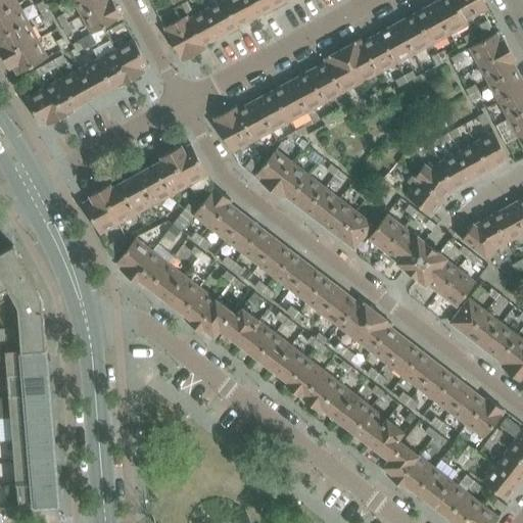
[(0,0),(0,14),(19,5),(16,0),(0,0)]
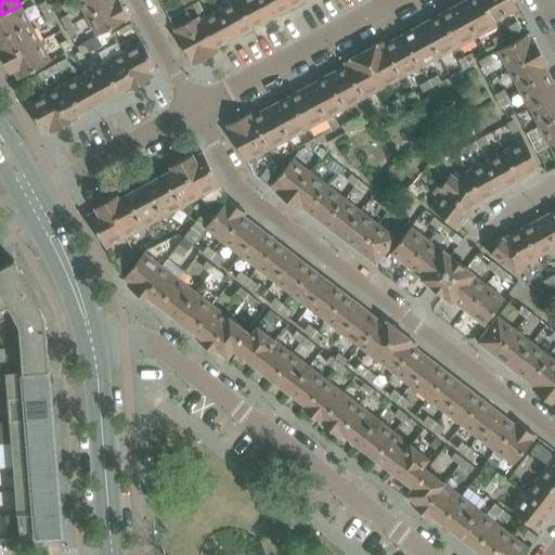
[(115,0),(114,0),(77,0),(87,17),(117,0),(115,0)]
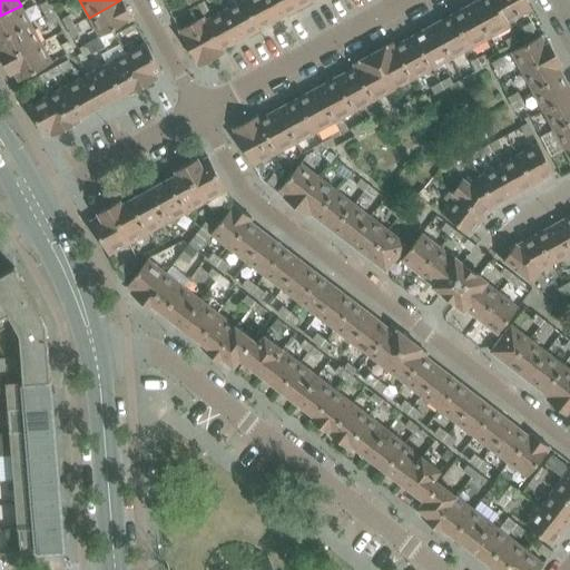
[(134,21),(121,0),(120,0),(89,18),(100,38),(100,39),(134,21)]
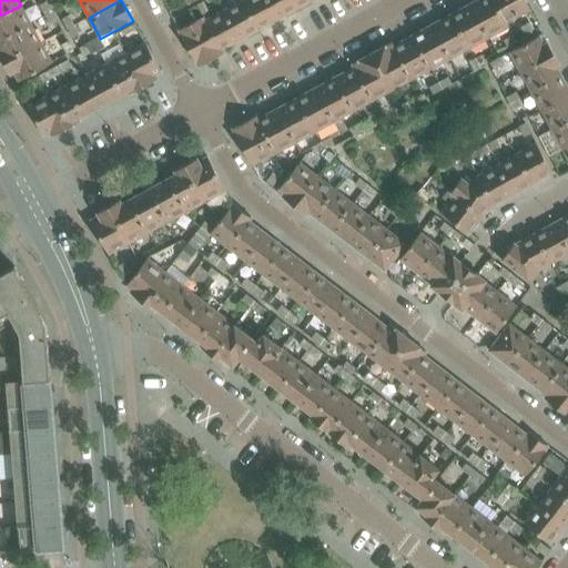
[(259,30),(243,0),(242,0),(223,10),(240,40),(259,30)]
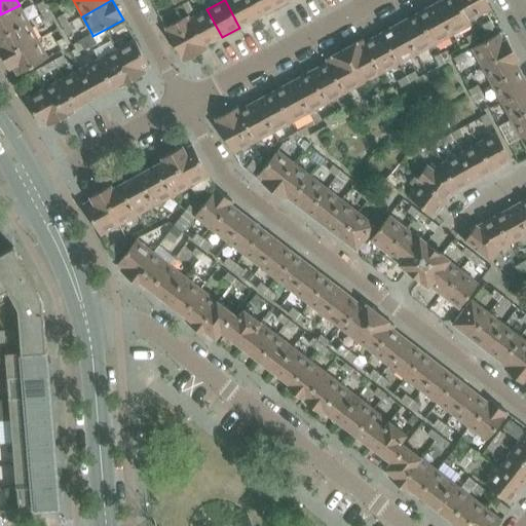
[(258,17),(248,0),(225,0),(239,28),(258,17)]
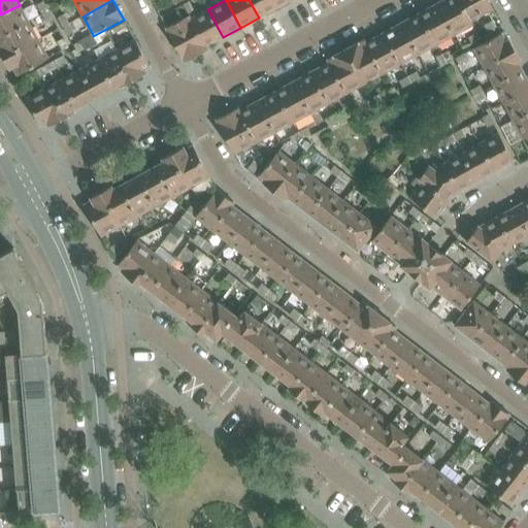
[(276,7),(272,0),(249,0),(259,18),(276,7)]
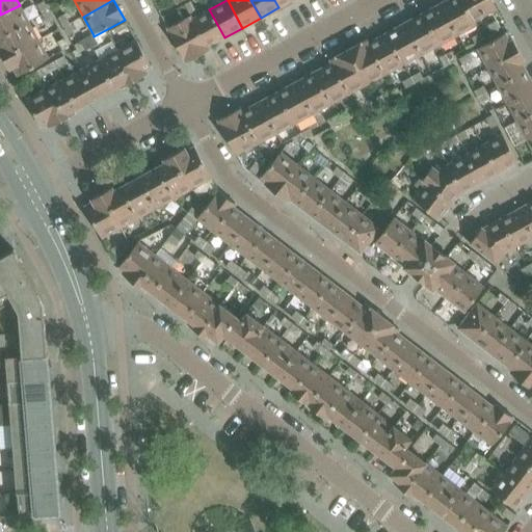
[(473,23),(460,0),(447,0),(441,4),(458,35),(476,26),(474,22),(473,23)]
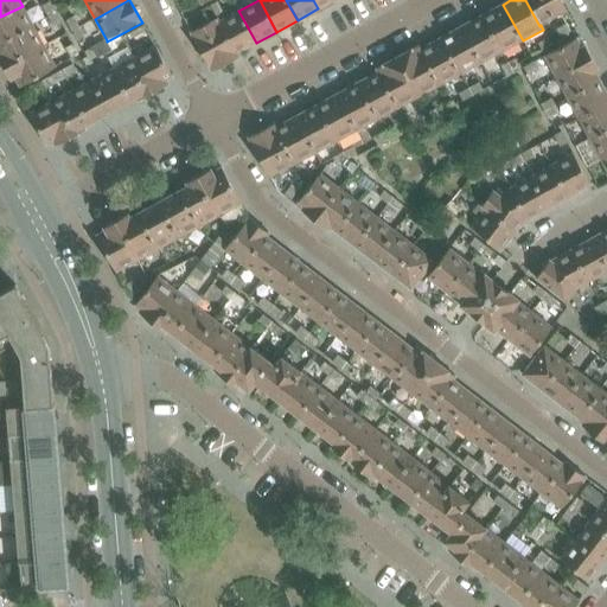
[(566,11),(560,0),(525,0),(540,26),(541,25),(566,11)]
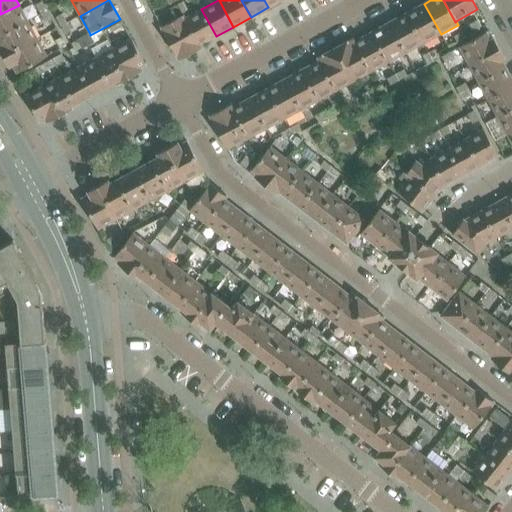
[(47,10),(43,2),(36,6),(41,14),(47,10)]
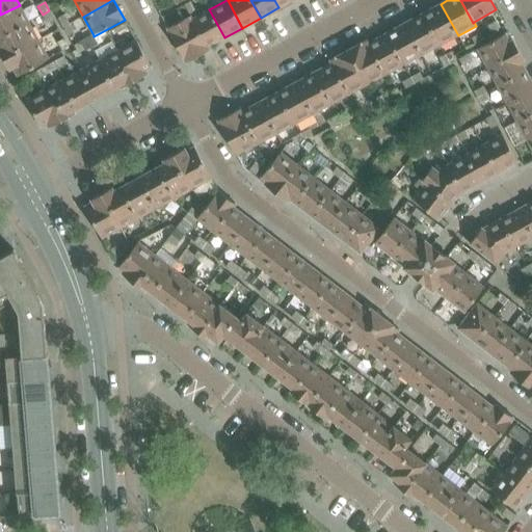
[(195,11),(190,2),(184,5),(189,15),(195,11)]
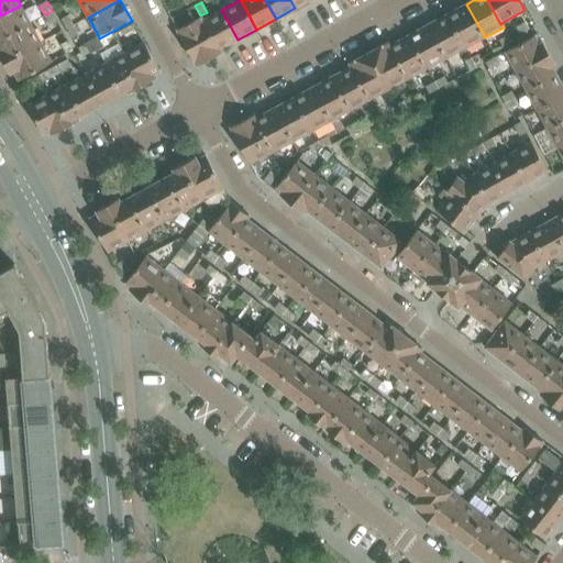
[(485,37),(466,4),(448,14),(465,48),(485,37)]
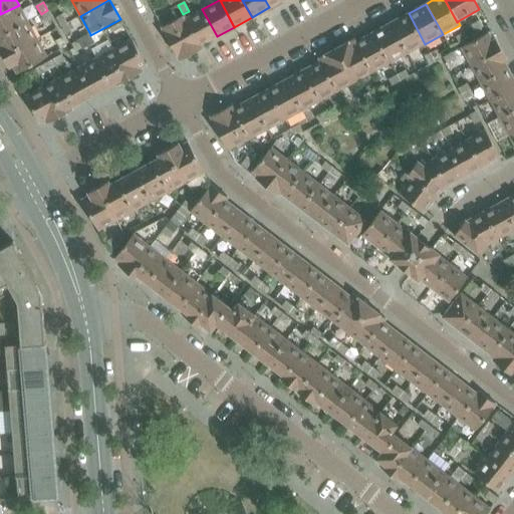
[(0,36),(28,22),(19,5),(0,14),(0,36)]
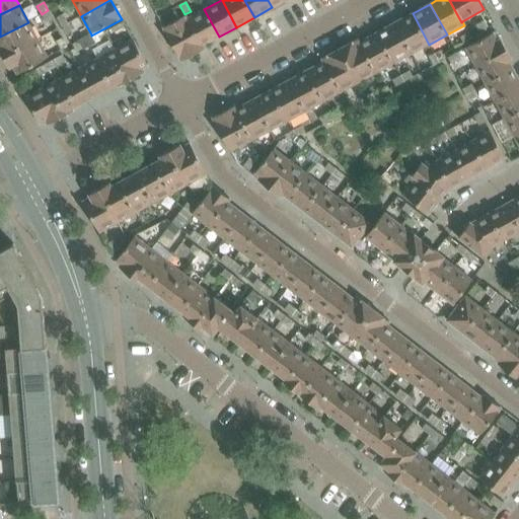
[(219,36),(204,9),(189,18),(202,46),(219,36)]
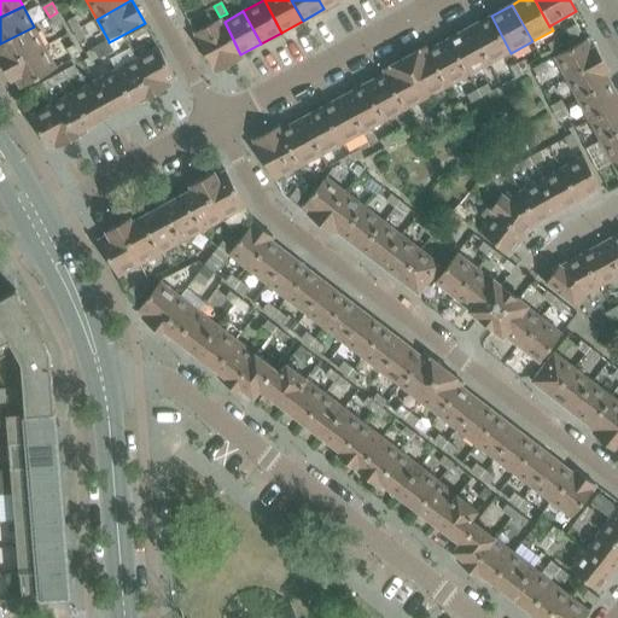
[(63,23),(57,12),(50,17),(54,27),(63,23)]
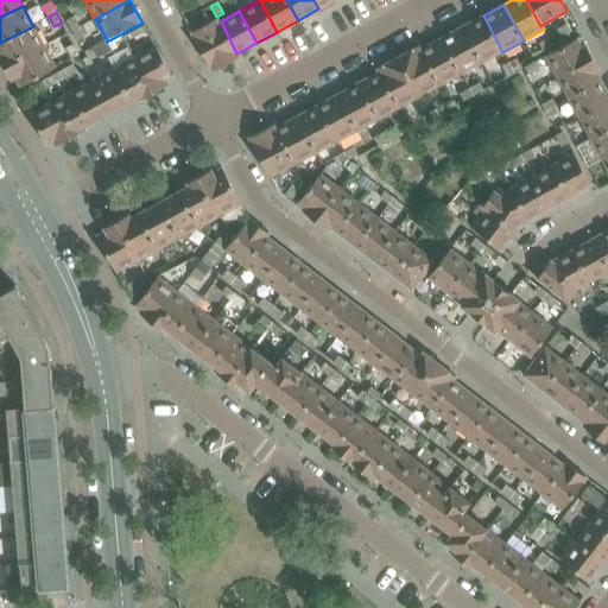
[(502,52),(483,16),(462,27),(482,63),(502,52)]
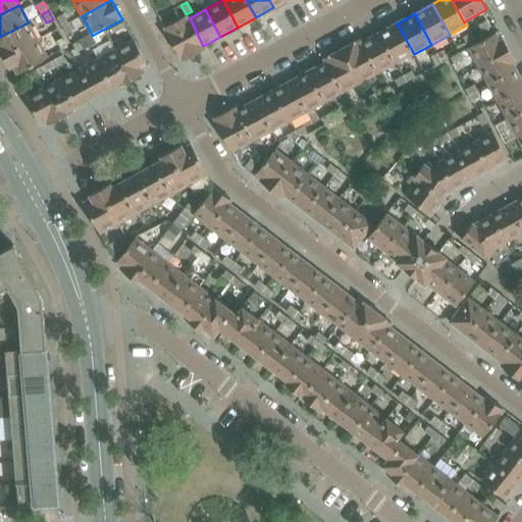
[(68,23),(63,14),(56,18),(61,28),(68,23)]
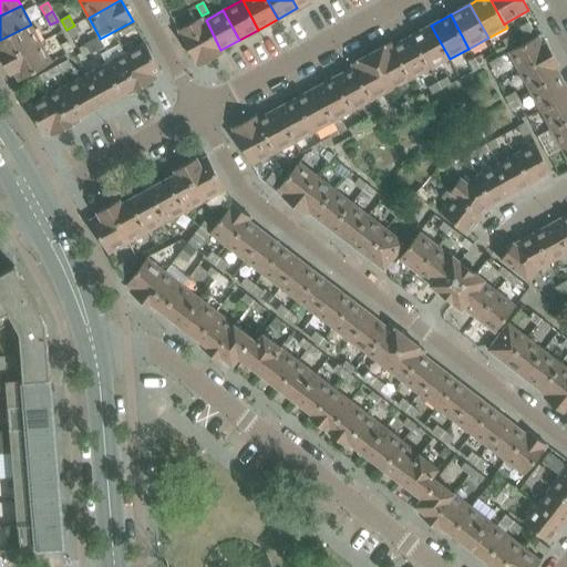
[(220,50),(206,20),(204,18),(178,30),(198,66),(223,53),(220,50)]
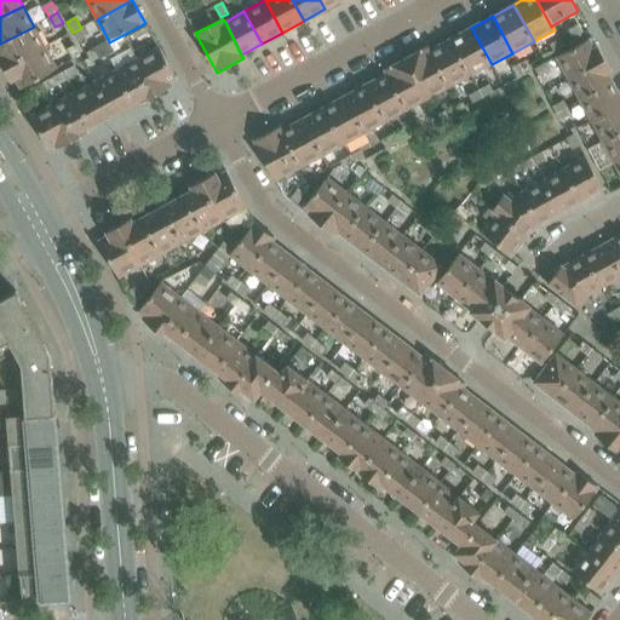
[(0,61),(5,69),(45,47),(34,27),(0,44),(0,51),(1,55),(0,55),(0,61)]
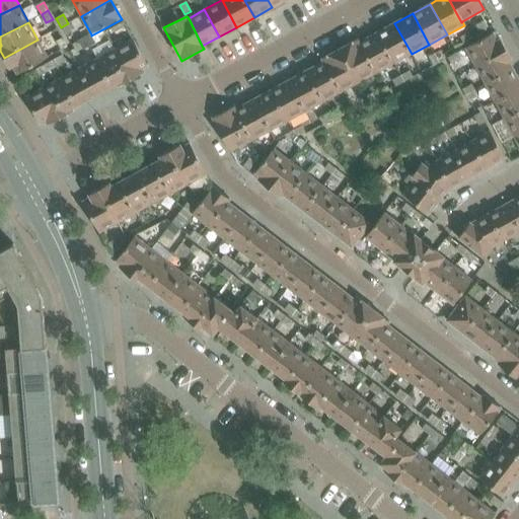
[(126,28),(123,22),(114,27),(117,33),(126,28)]
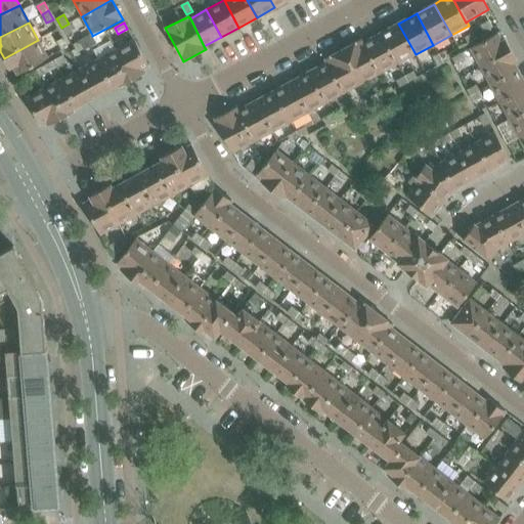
[(491,32),(486,23),(480,26),(485,36),(491,32)]
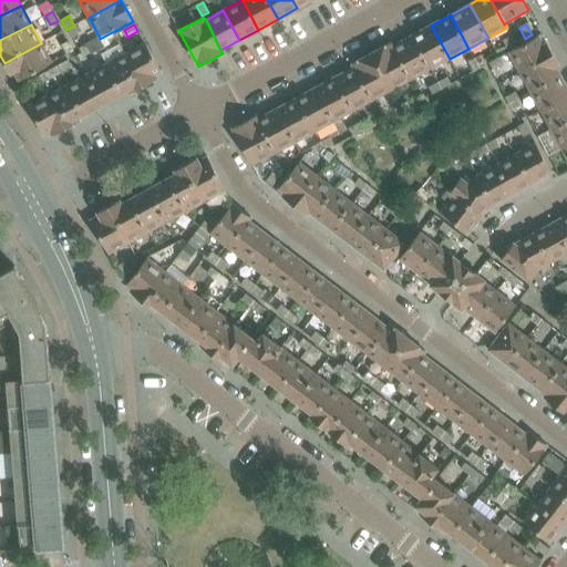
[(80,35),(74,26),(66,30),(72,39),(80,35)]
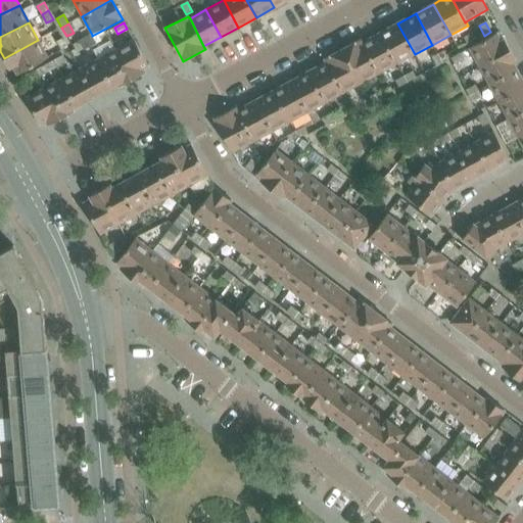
[(415,54),(397,24),(380,33),(396,64),(415,54)]
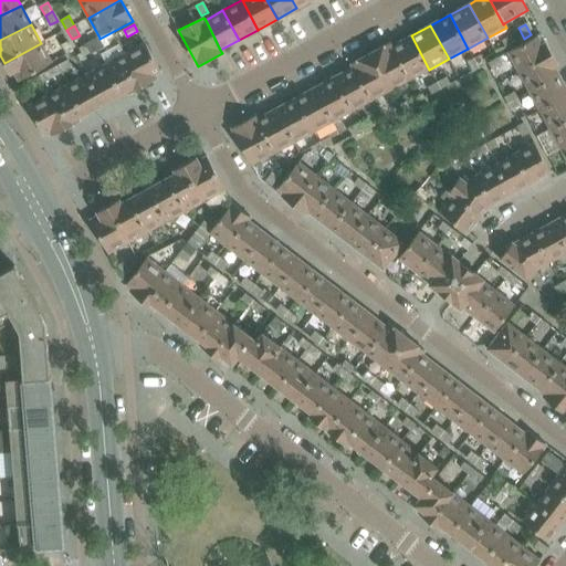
[(160,72),(145,43),(138,32),(130,37),(137,48),(126,54),(143,86),(156,79),(155,75),(160,72)]
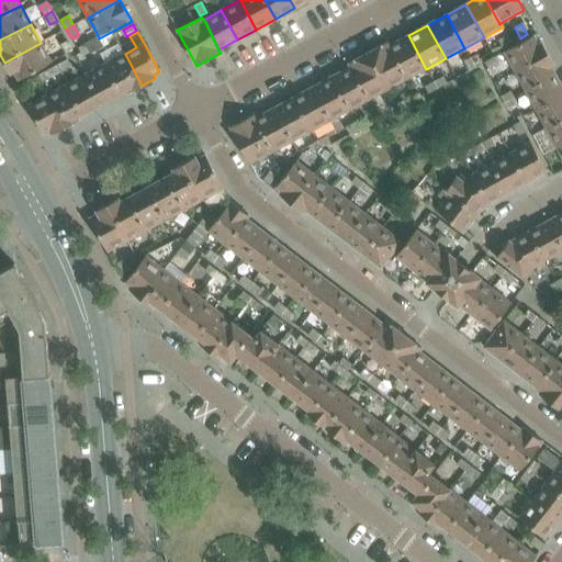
[(426,69),(408,35),(390,45),(408,79),(426,69)]
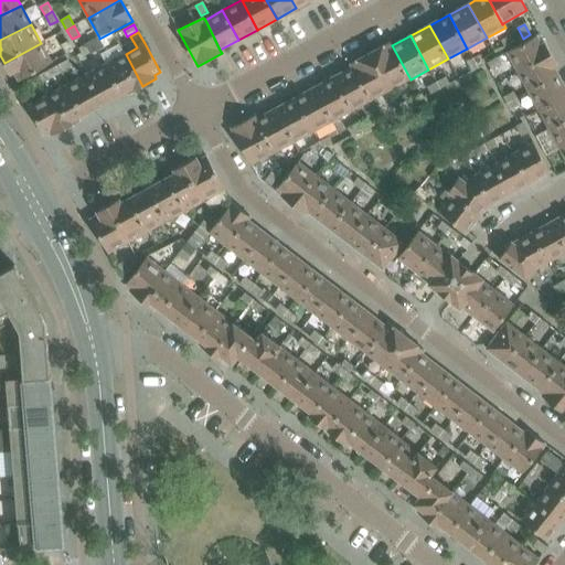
[(514,43),(510,35),(501,41),(504,49),(514,43)]
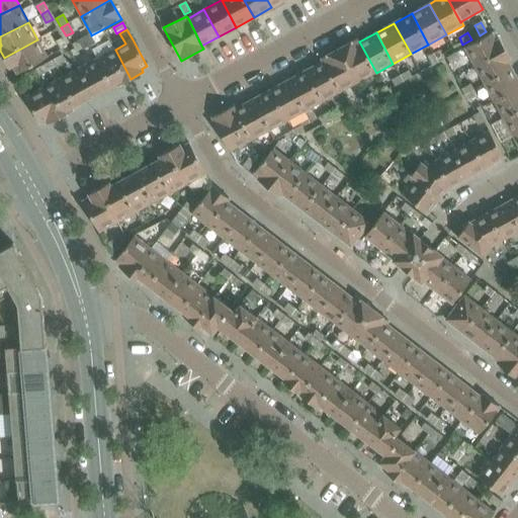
[(475,66),(505,50),(499,39),(496,40),(492,33),(488,35),(464,49),(475,66)]
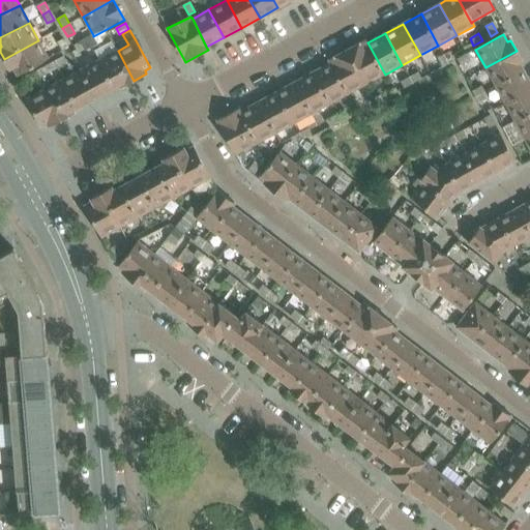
[(97,43),(93,36),(93,35),(86,39),(91,47),(97,43)]
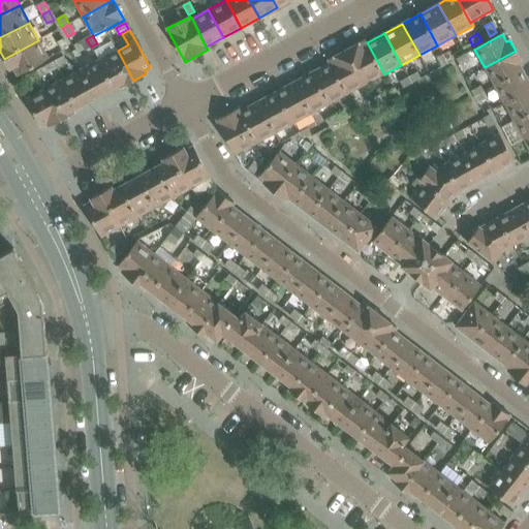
[(69,48),(64,39),(58,42),(63,52),(69,48)]
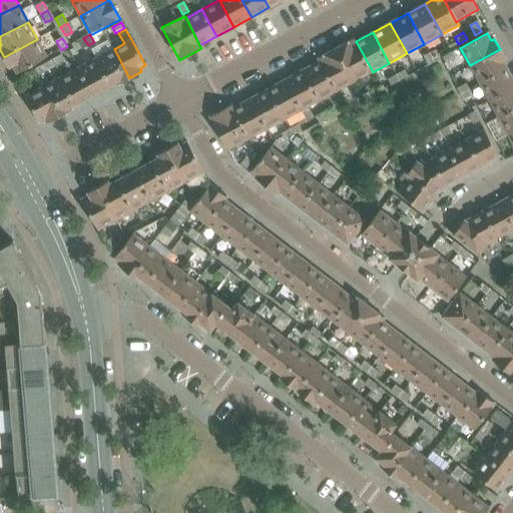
[(88,45),(83,38),(77,41),(81,49),(88,45)]
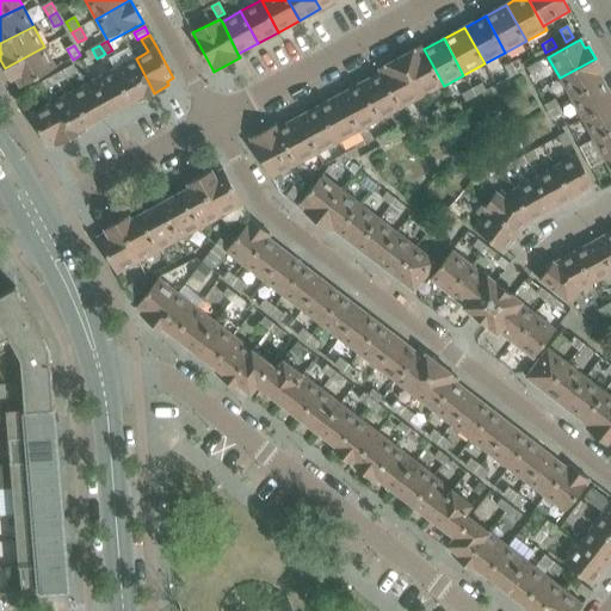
[(444,86),(424,49),(421,45),(400,57),(423,97),(444,86)]
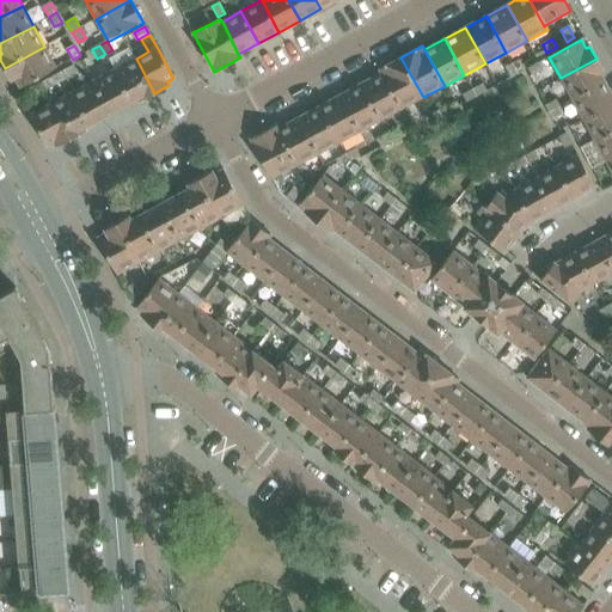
[(56,69),(44,47),(5,68),(11,80),(14,78),(20,87),(56,69)]
